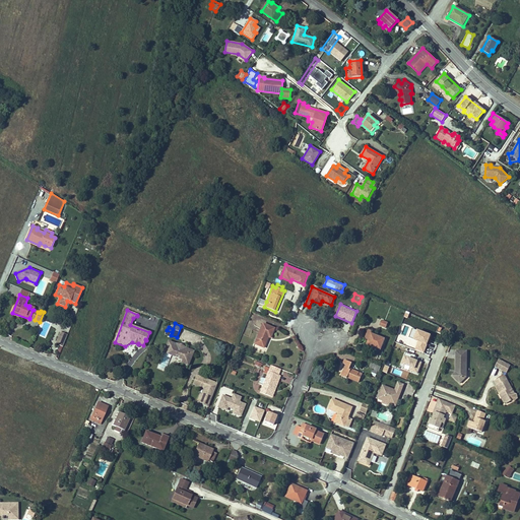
[(270,338),(274,329),(263,324),(254,344),(263,347),(268,337),(270,338)]
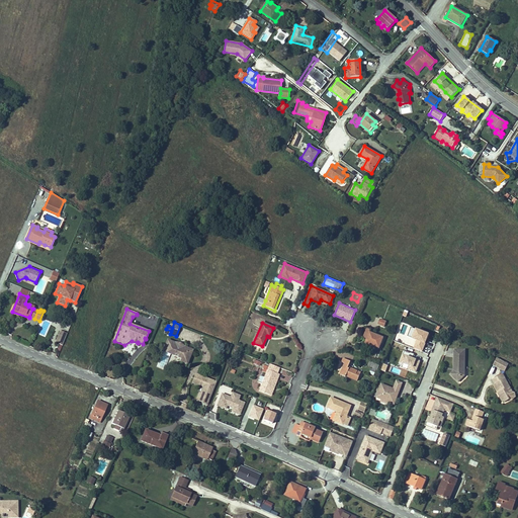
[(423,351),(429,332),(411,326),(407,336),(416,339),(413,347),(423,351)]
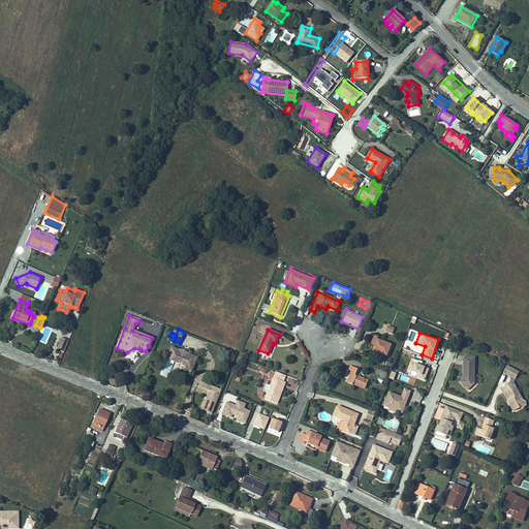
[(64,352),(68,341),(61,338),(56,349),(64,352)]
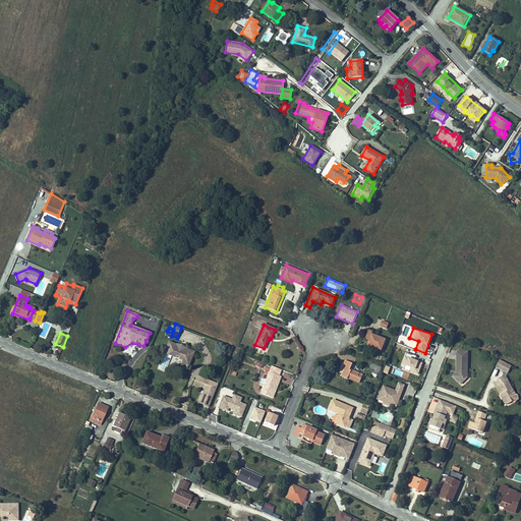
[(385,340),(371,334),(369,340),(367,345),(381,350),(385,340)]
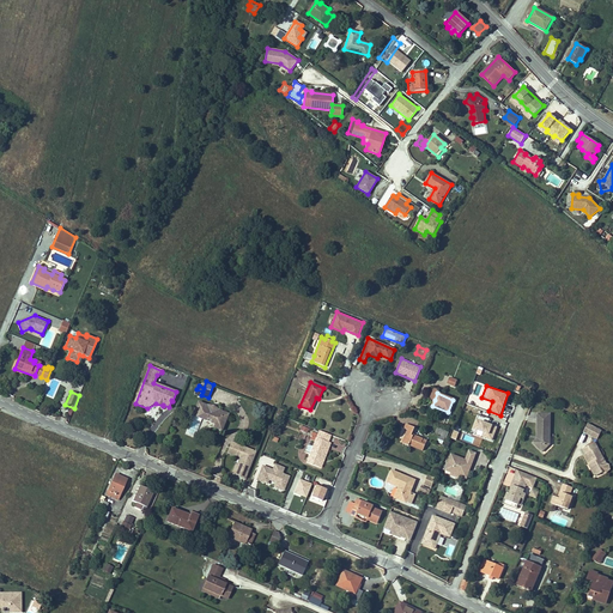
[(222,431),(226,418),(222,417),(223,412),(216,410),(216,411),(213,411),(213,408),(213,407),(212,407),(211,407),(202,405),(202,406),(198,405),(193,416),(202,419),(205,418),(213,422),(214,424),(213,428),(222,431)]
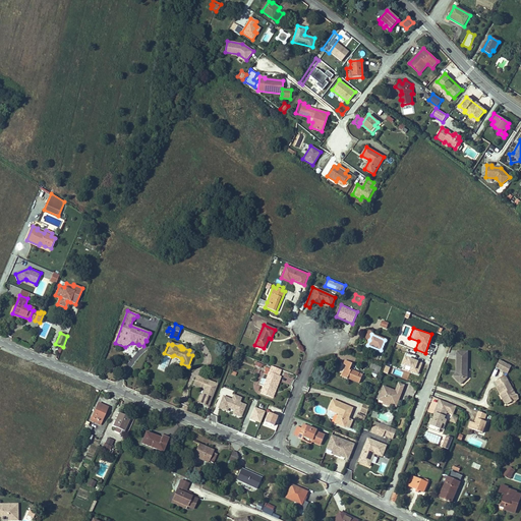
[(458,373),(454,378),(461,384),(467,378),(468,352),(457,352),(457,368),(458,368),(458,373)]
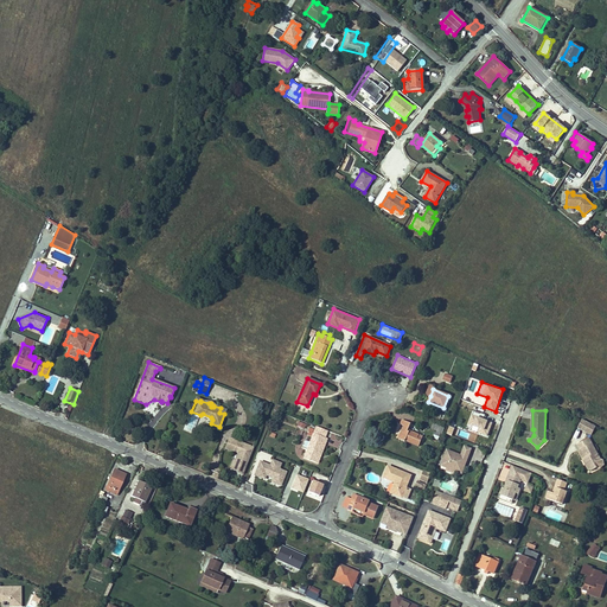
[(487,438),(493,420),(472,413),(466,430),(487,438)]
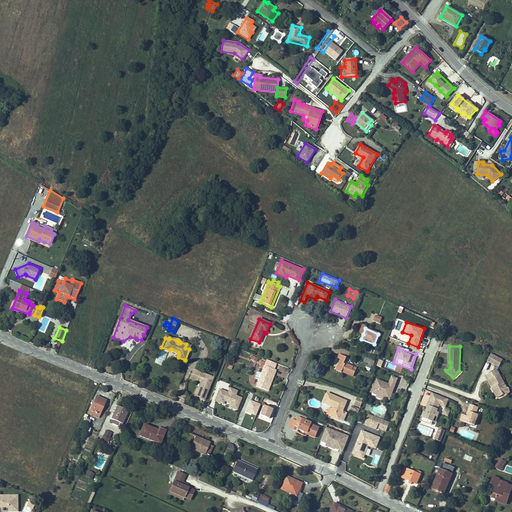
[(353,376),(356,368),(344,363),(346,357),(339,354),(338,358),(341,359),(336,370),(341,372),(342,371),(353,376)]
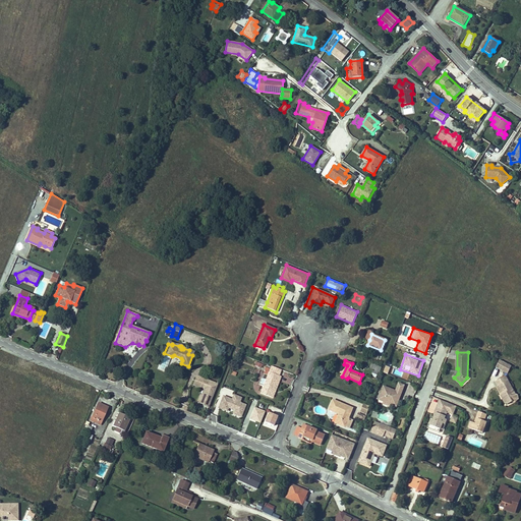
[(500,360),(496,367),(508,373),(511,366),(500,360)]
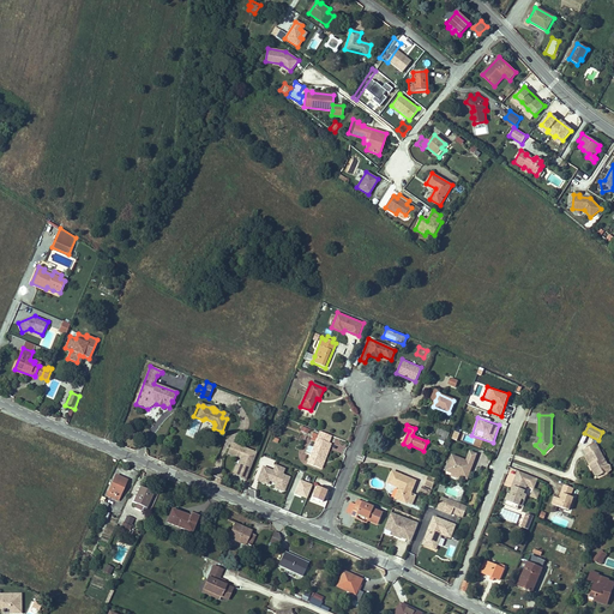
[(450,433),(438,428),(435,434),(441,435),(446,438),(447,439),(450,433)]
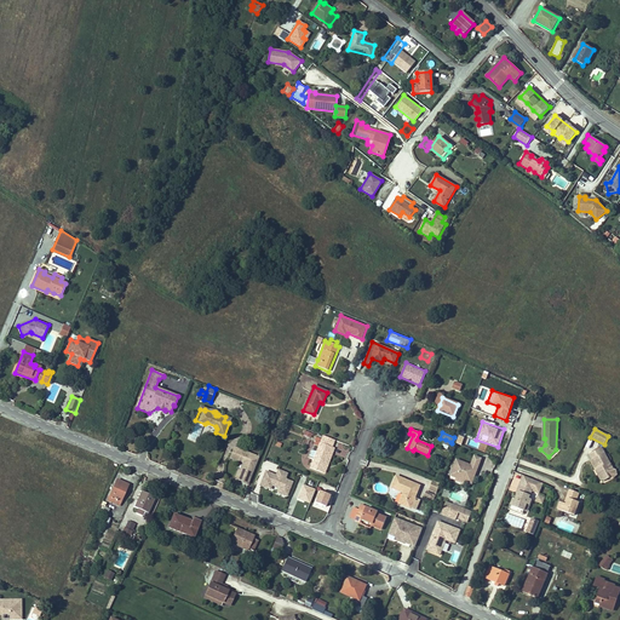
[(334,440),(323,436),(321,440),(319,447),(317,452),(313,449),(309,458),(314,459),(310,468),(322,472),(332,448),(332,447),(334,440)]
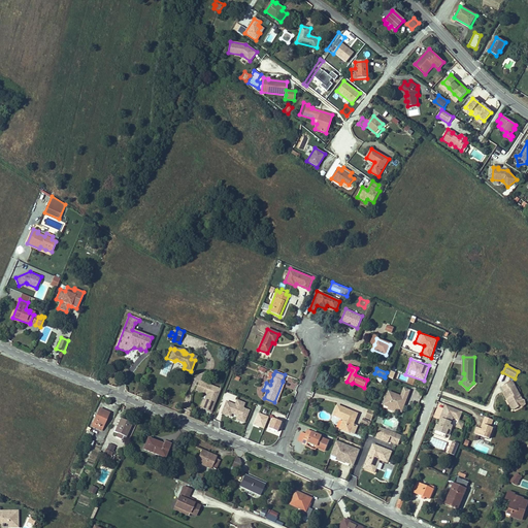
[(216,400),(220,388),(199,381),(196,390),(201,392),(202,389),(209,391),(206,401),(203,400),(201,407),(205,408),(207,402),(212,403),(213,399),(216,400)]
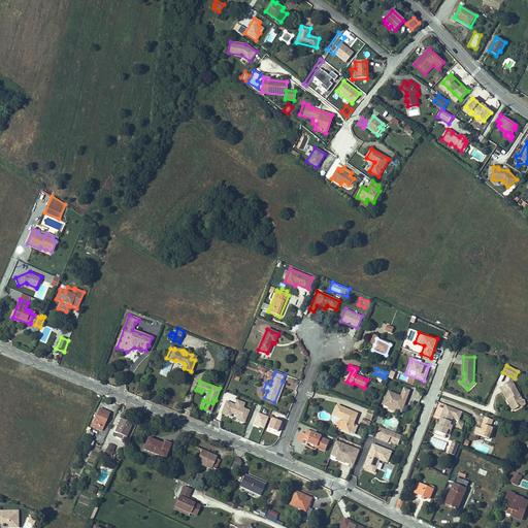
[(276,403),(285,382),(283,382),(274,402),(276,403)]
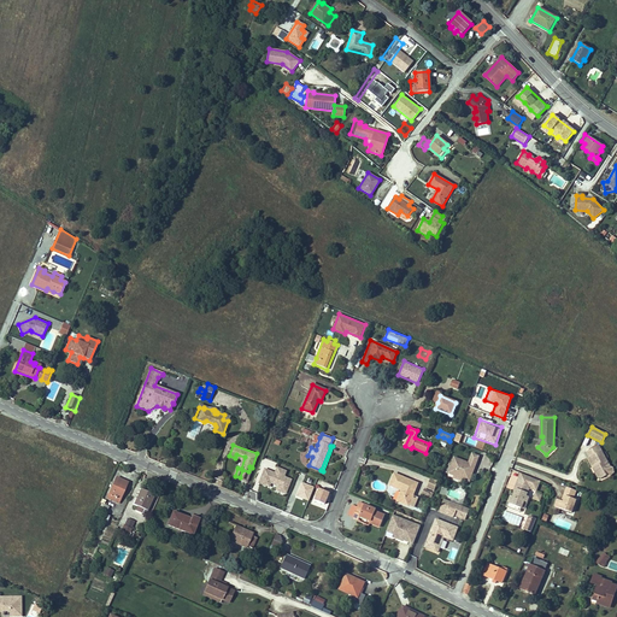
[(610,466),(598,446),(587,452),(589,457),(591,456),(597,468),(594,469),(598,476),(603,479),(607,475),(604,470),(610,466)]
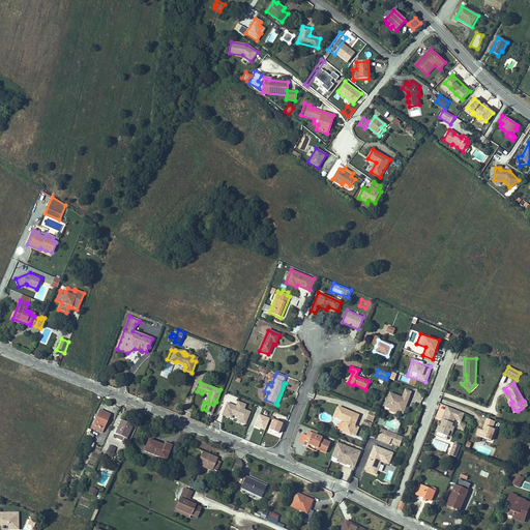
[(403,413),(409,400),(403,398),(390,393),(385,407),(390,409),(391,406),(399,408),(398,411),(403,413)]
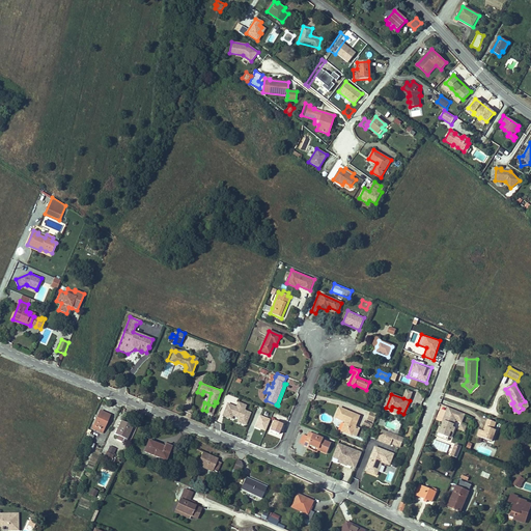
[(214,413),(217,402),(215,401),(214,406),(208,404),(206,411),(214,413)]
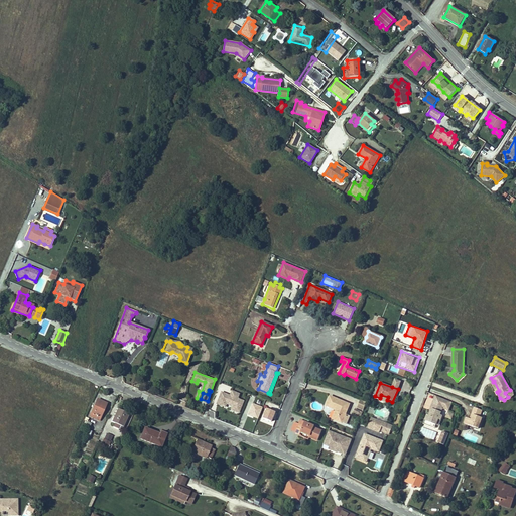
[(239,412),(243,401),(237,399),(239,394),(232,391),(230,396),(221,393),(217,404),(225,407),(226,403),(232,406),(231,409),(239,412)]
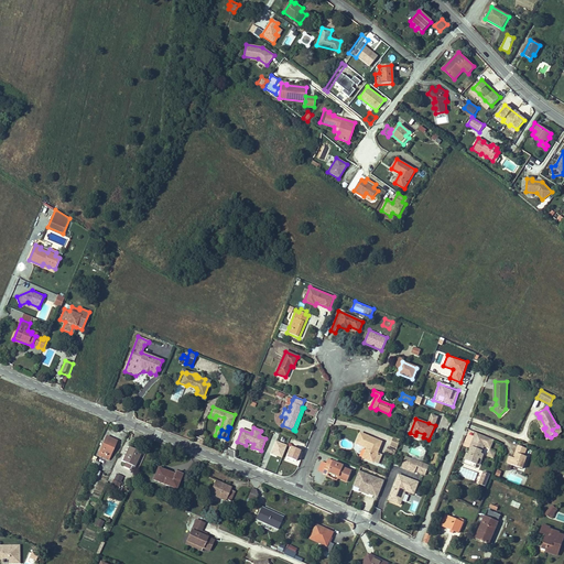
[(378,453),(382,442),(360,433),(356,444),(367,448),(364,458),(373,463),(373,462),(378,453)]
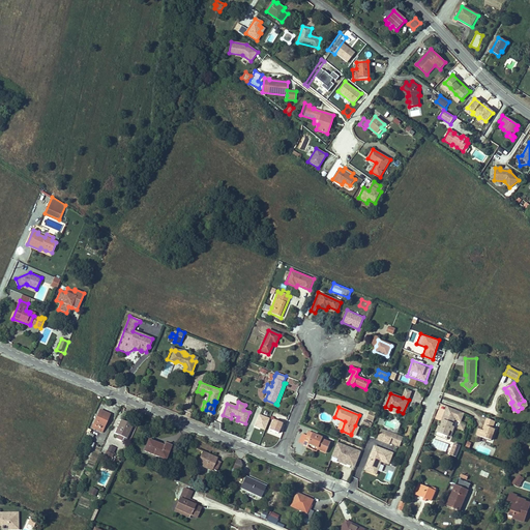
[(464,413),(447,407),(442,419),(444,420),(441,427),(439,425),(436,432),(448,437),(450,431),(452,432),(454,427),(452,427),(454,419),(461,421),(464,413)]
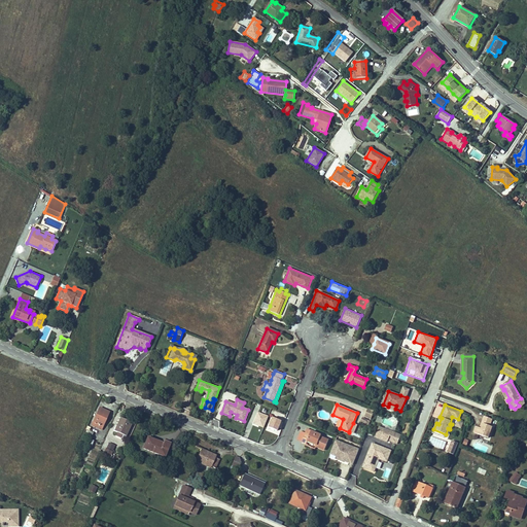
[(92,425),(101,429),(109,412),(100,408),(92,425)]
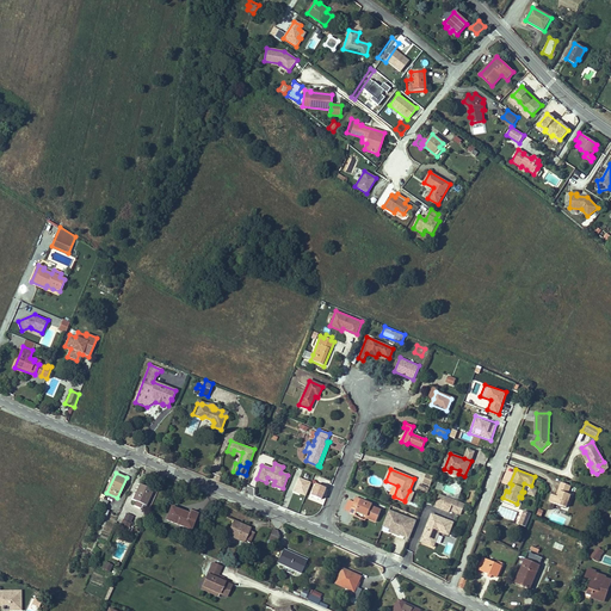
[(433,476),(426,474),(423,482),(430,486),(433,476)]
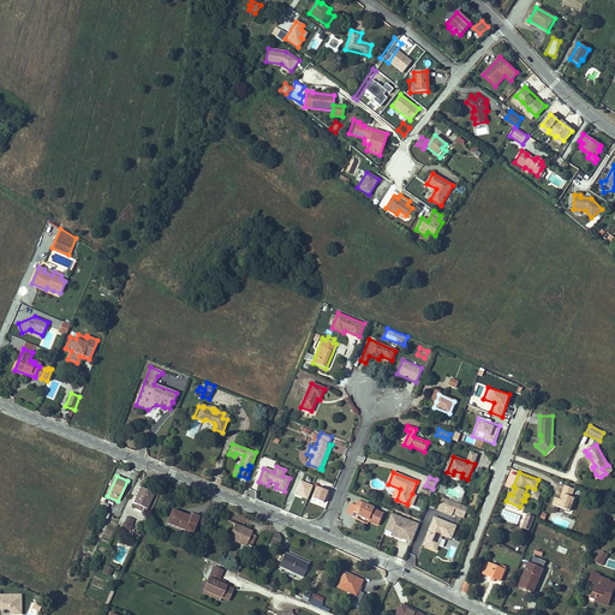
[(377,479),(376,479),(374,481),(372,482),(372,484),(372,485),(374,487),(375,488),(376,488),(380,489),(382,489),(383,489),(384,488),(384,485),(384,484),(383,484),(383,483),(382,483),(381,482),(380,481),(378,481),(377,479)]
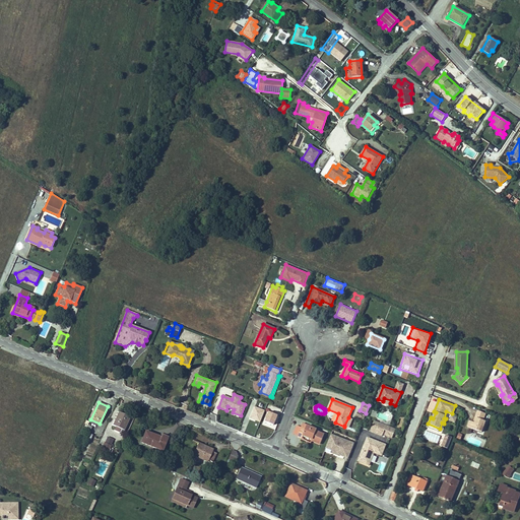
[(260,423),(264,411),(254,407),(250,418),(260,423)]
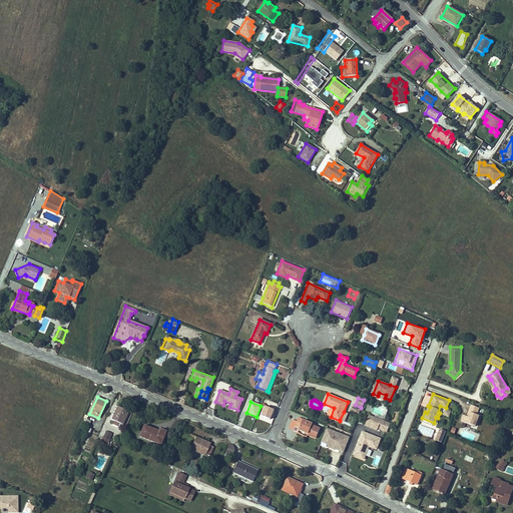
[(467,417),(464,416),(462,421),(475,426),(479,416),(477,415),(479,408),(472,405),(469,412),(470,413),(469,417),(467,417)]
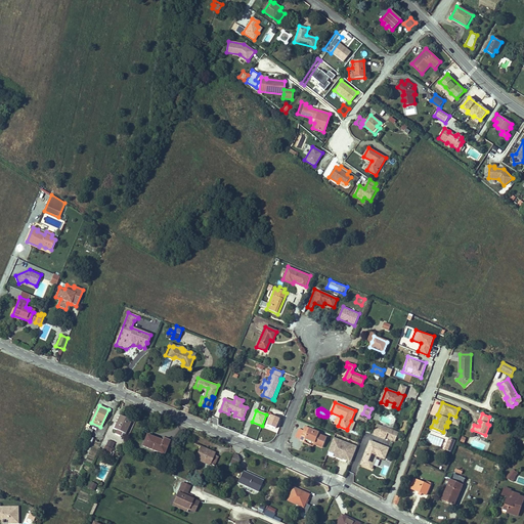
[(120,415),(114,429),(117,430),(126,434),(131,421),(120,415)]
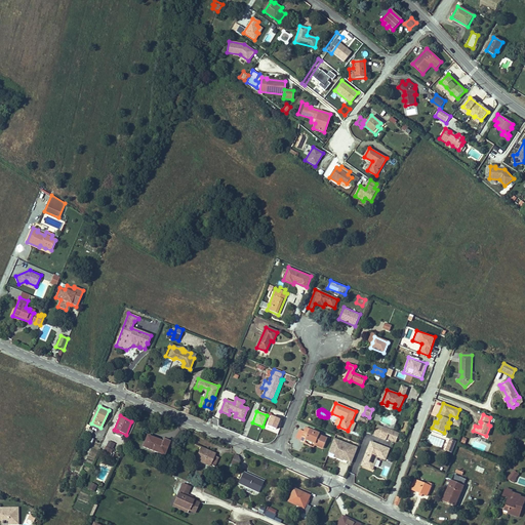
[(279,419),(271,416),(267,427),(275,430),(279,419)]
